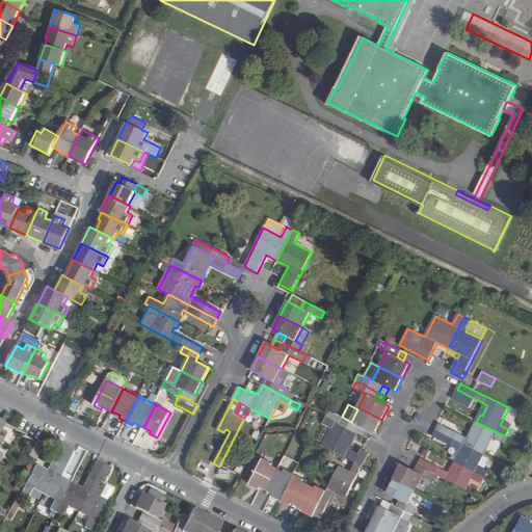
[(381,420),(358,407),(357,409),(351,422),(342,417),(330,411),(327,418),(341,425),(357,433),(361,427),(368,430),(375,433),(381,420)]
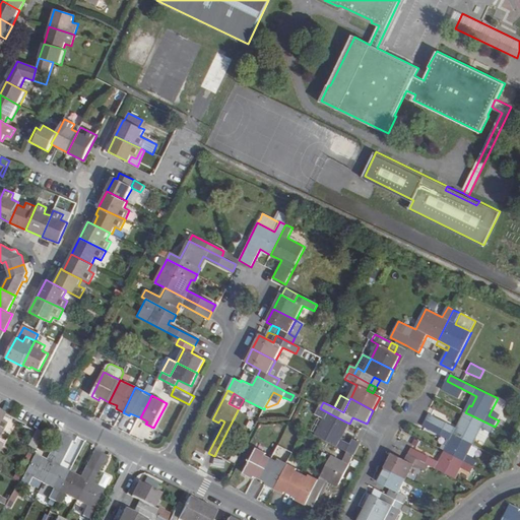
[(353,456),(354,454),(361,443),(352,440),(349,445),(338,439),(343,429),(346,430),(349,424),(333,415),(320,408),(317,414),(318,416),(326,419),(319,435),(318,437),(320,439),(340,449),(346,452),(353,456)]
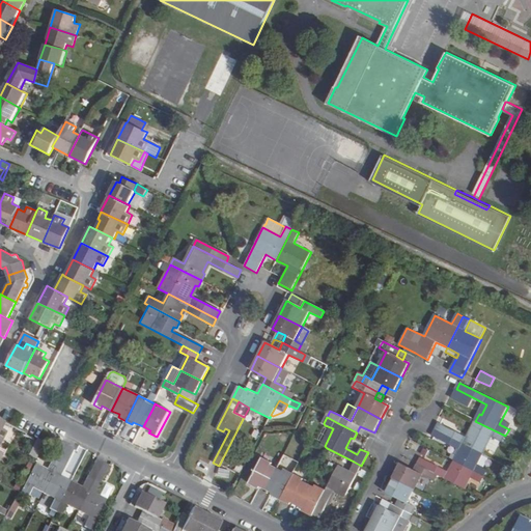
[(505,436),(475,421),(473,425),(475,427),(470,438),(467,437),(439,423),(436,429),(483,454),(486,448),(493,437),(501,441),(502,442),(505,436)]
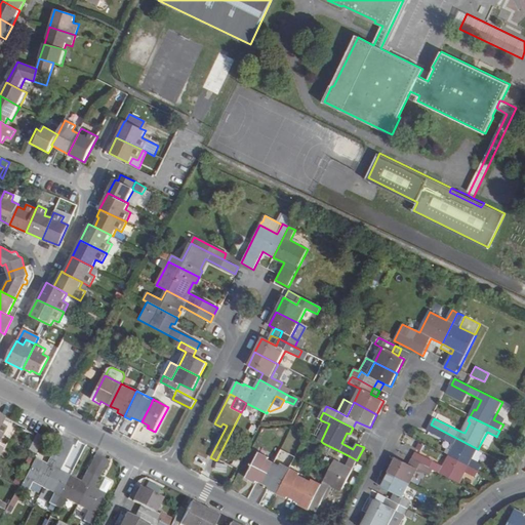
[(313,435),(322,439),(329,423),(321,420),(313,435)]
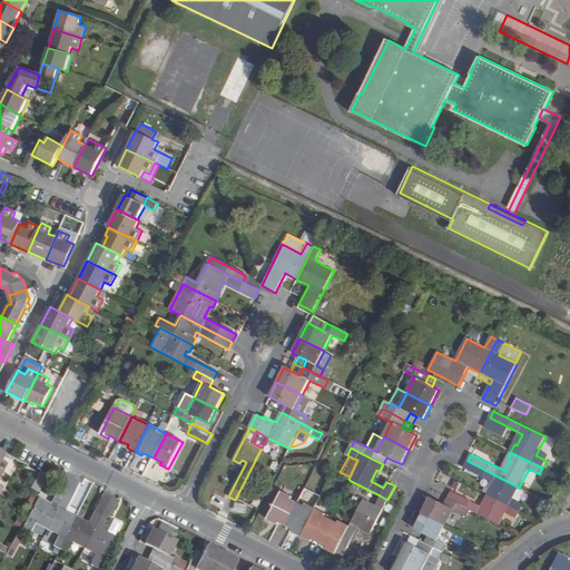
[(383,464),(391,469),(394,461),(386,458),(383,464)]
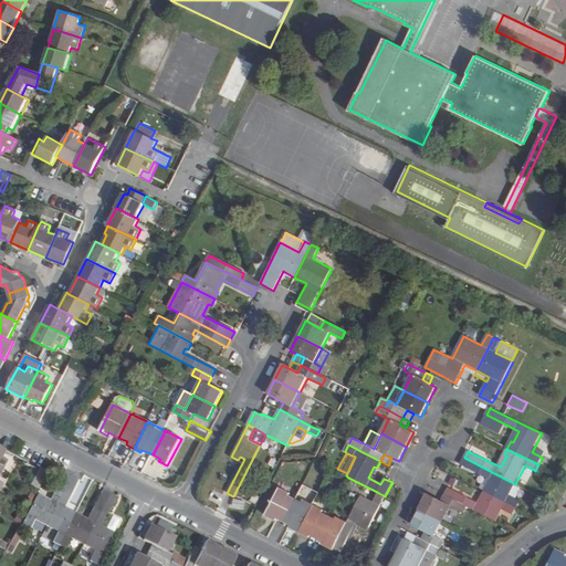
[(491,486),(488,485),(484,492),(516,509),(520,502),(510,496),(515,484),(464,458),(461,465),(493,482),(491,486)]
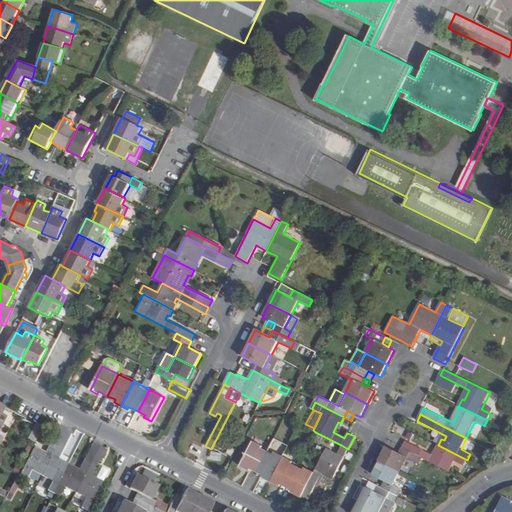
[(477,436),(483,425),(475,421),(469,432),(477,436)]
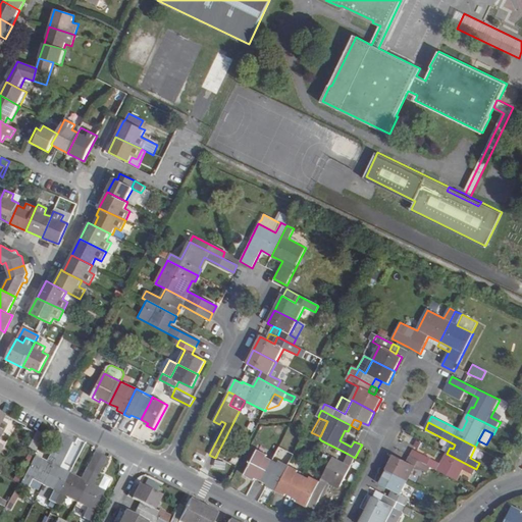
[(39,452),(46,435),(37,431),(30,448),(39,452)]
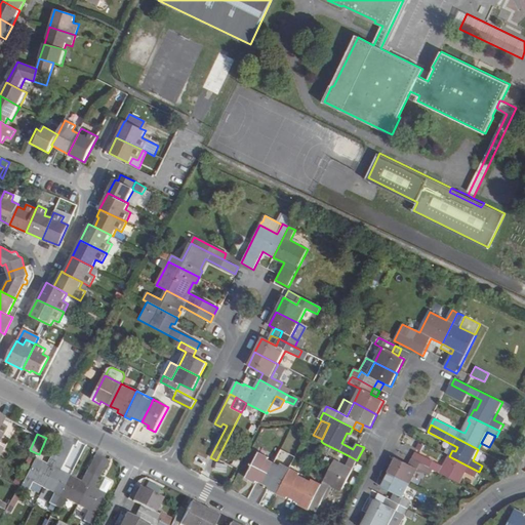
[(31,482),(42,488),(67,441),(61,437),(45,467),(40,465),(41,462),(35,458),(19,489),(26,492),(27,491),(31,482)]
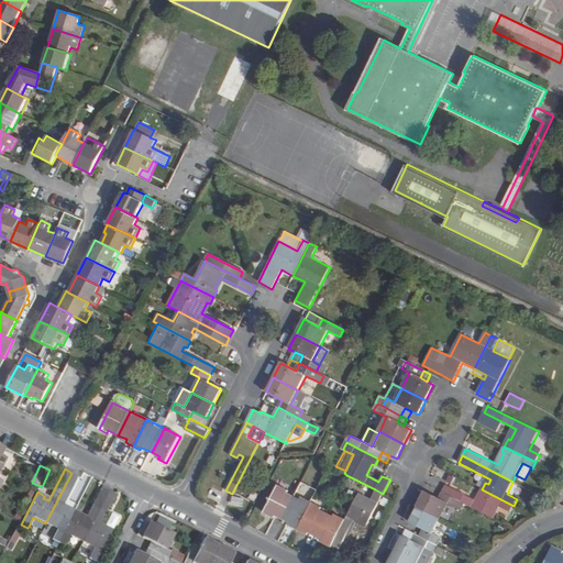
[(52,540),(59,544),(76,511),(68,508),(67,510),(63,508),(79,476),(72,473),(45,523),(58,529),(54,537),(52,540)]
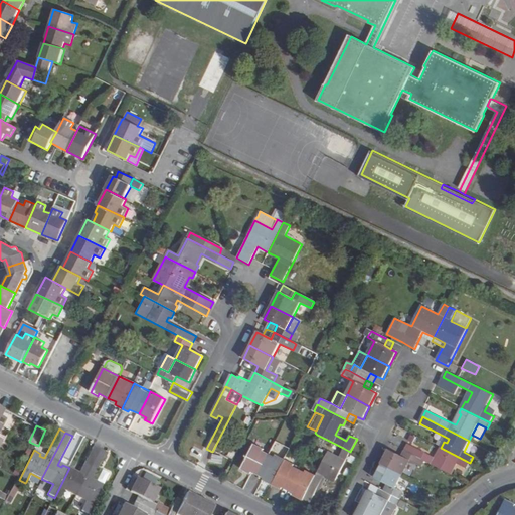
[(338,457),(343,448),(337,445),(332,446),(329,452),(338,457)]
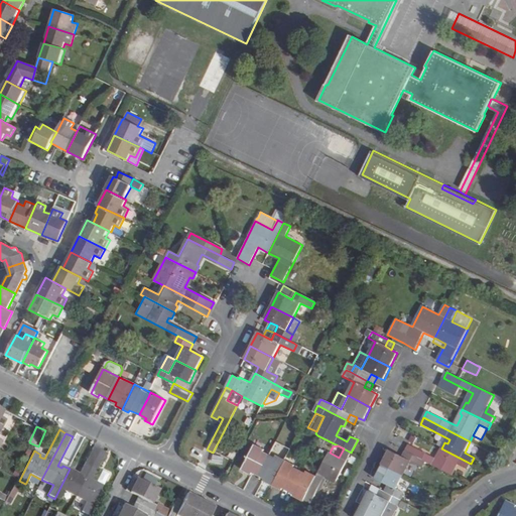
[(405,452),(425,462),(453,476),(459,466),(468,470),(471,464),(441,448),(438,455),(441,457),(438,461),(408,445),(405,452)]
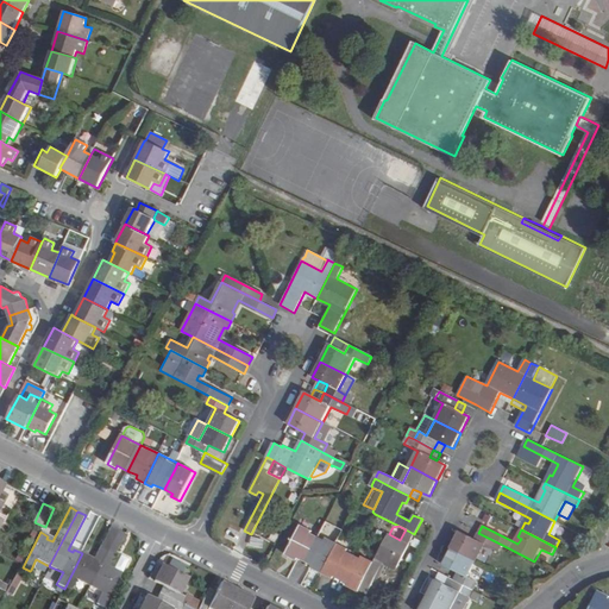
[(296,557),(306,562),(316,540),(309,537),(311,532),(301,527),(286,554),(295,559),(296,557)]
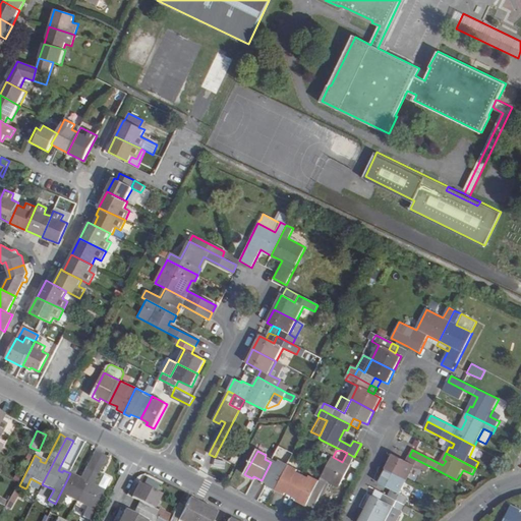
[(66,497),(77,502),(101,455),(95,452),(79,481),(75,479),(76,476),(70,473),(55,504),(61,507),(66,497)]
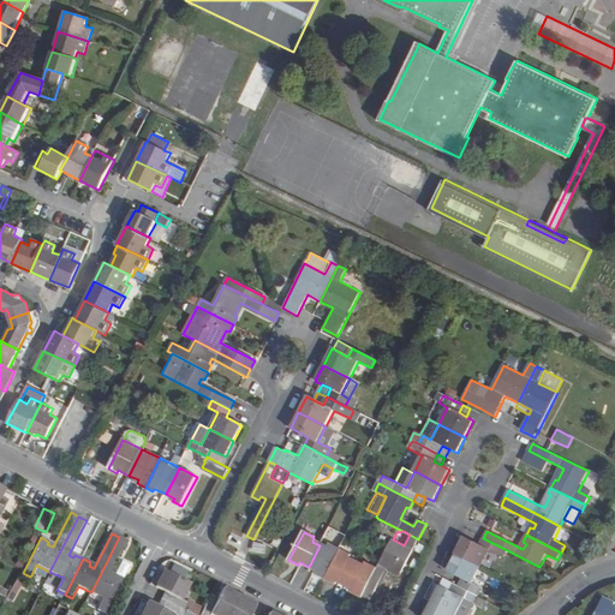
[(393,539),(392,539),(388,545),(376,569),(363,595),(371,599),(389,563),(394,567),(393,569),(401,574),(418,539),(410,535),(404,545),(393,539)]
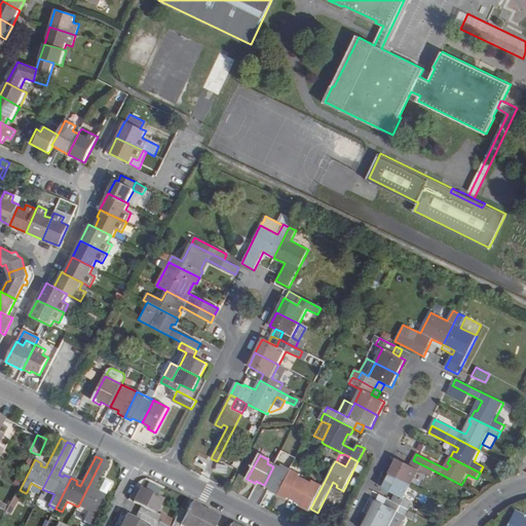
[(109,462),(102,459),(78,506),(89,513),(83,523),(90,525),(106,496),(99,492),(98,495),(94,492),(109,462)]
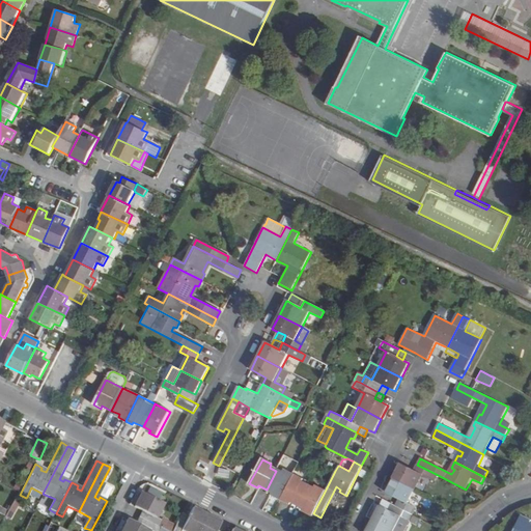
[(414,471),(401,466),(394,479),(415,491),(422,476),(435,482),(438,475),(417,465),(414,471)]
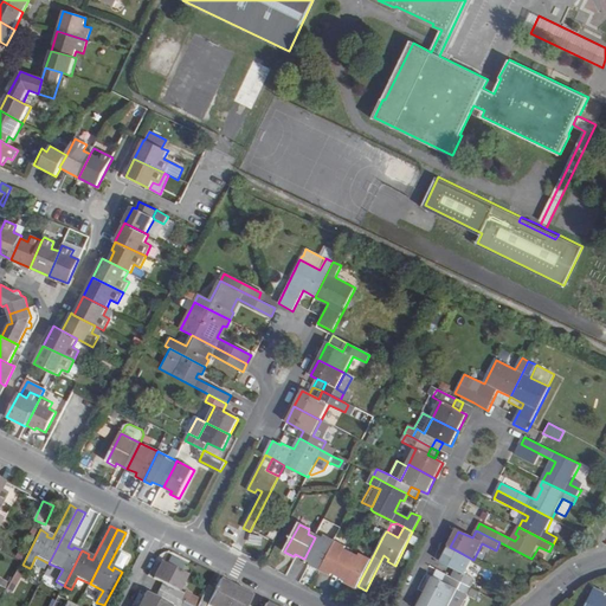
[(263,537),(250,534),(249,543),(257,545),(257,546),(262,546),(263,537)]
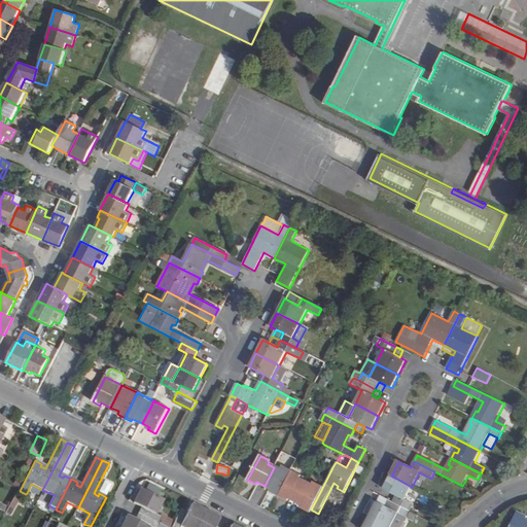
[(282,466),(279,470),(274,467),(265,486),(272,490),(271,493),(279,496),(291,471),(282,466)]
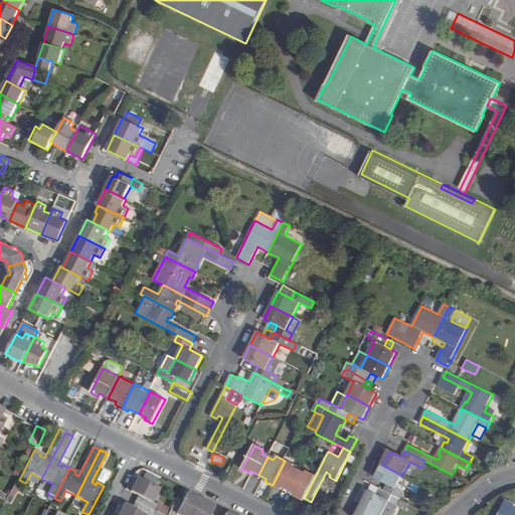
[(281,486),(289,491),(298,472),(300,469),(285,461),(273,485),(280,489),(281,486)]
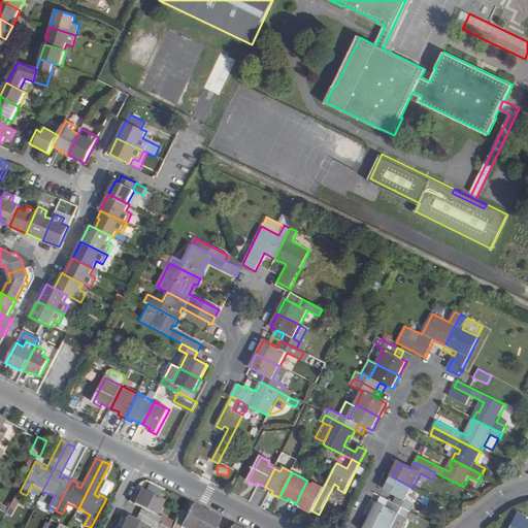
[(405,501),(413,488),(392,476),(385,490),(397,497),(394,504),(410,513),(414,505),(405,501)]
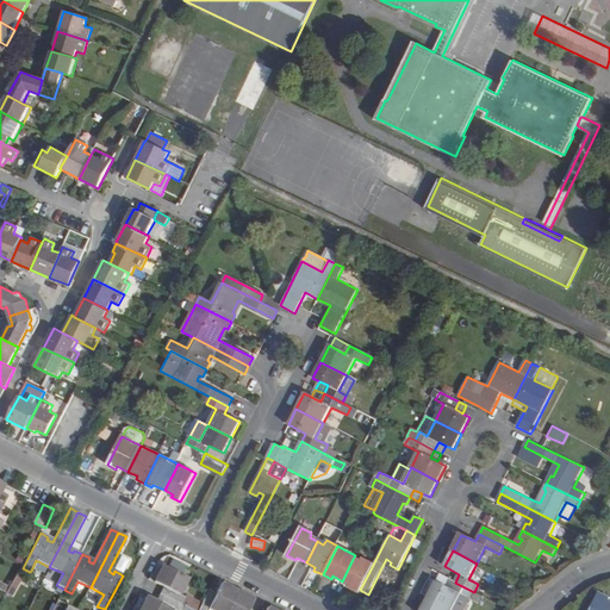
[(362,559),(360,562),(353,559),(342,582),(352,586),(350,589),(359,592),(360,590),(373,565),(362,559)]
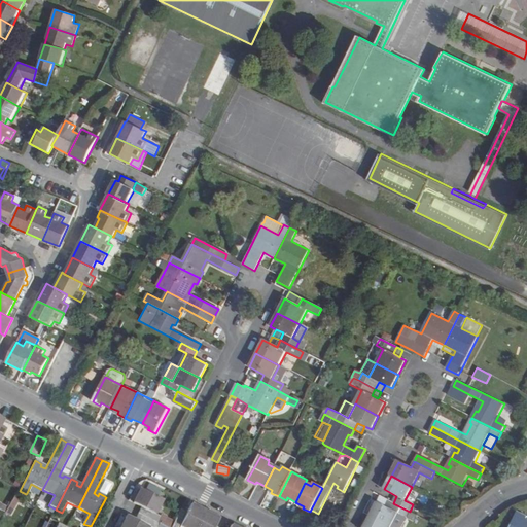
[(39,497),(42,490),(31,484),(27,493),(38,499),(39,497)]
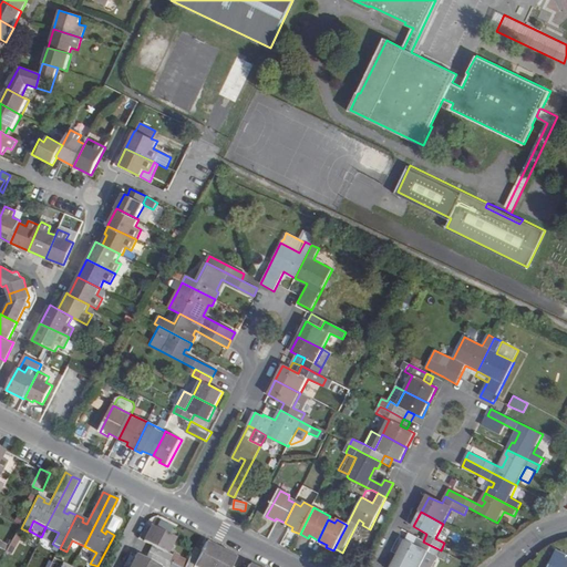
[(54,540),(59,533),(45,527),(42,535),(54,540)]
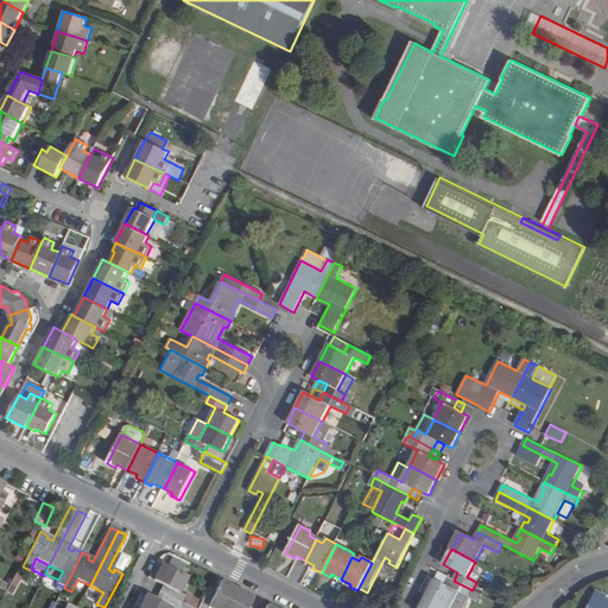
[(168,587),(164,595),(181,603),(183,605),(185,607),(190,599),(177,591),(185,577),(162,565),(154,580),(163,584),(168,587)]
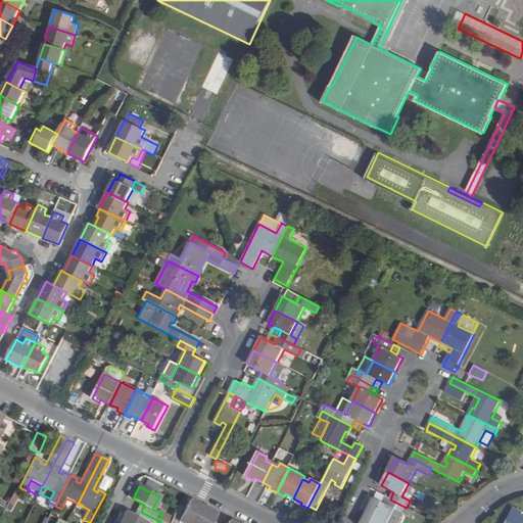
[(9,513),(19,494),(14,491),(4,510),(9,513)]
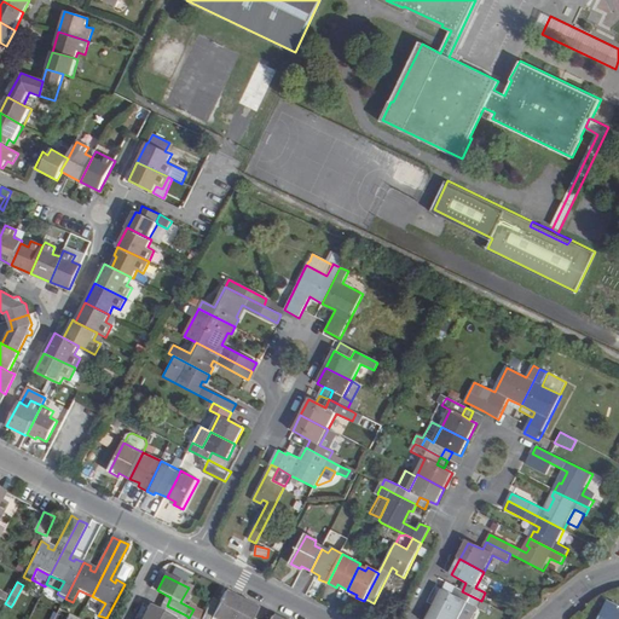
[(458,599),(462,591),(453,586),(450,594),(458,599)]
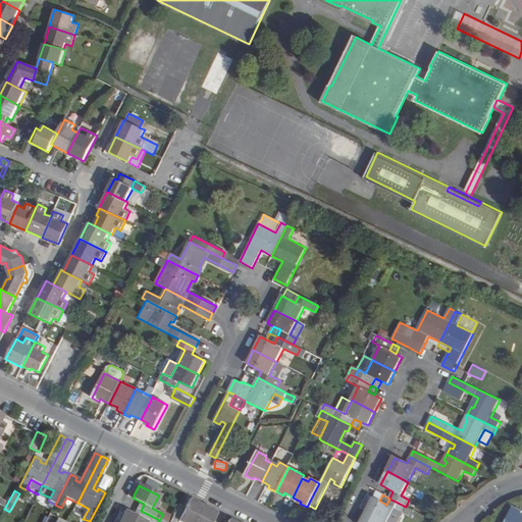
[(403,513),(406,507),(389,499),(386,505),(379,501),(374,499),(367,513),(385,521),(387,521),(395,509),(403,513)]
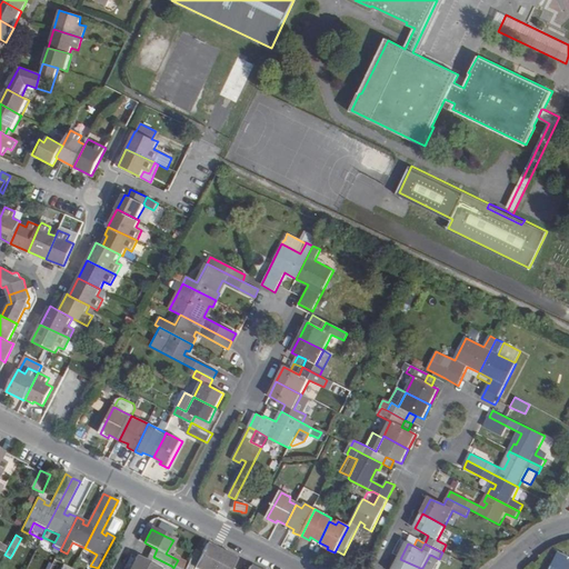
[(192,568),(195,567),(197,568),(211,568),(220,552),(206,545),(201,553),(199,558),(192,553),(187,565),(183,568),(192,568)]
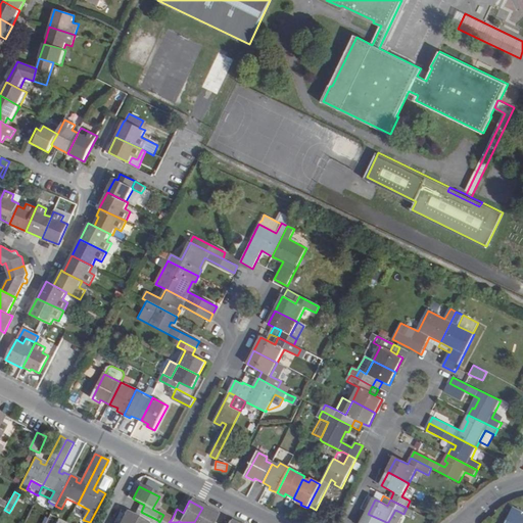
[(211,522),(217,515),(202,508),(194,522),(211,522)]
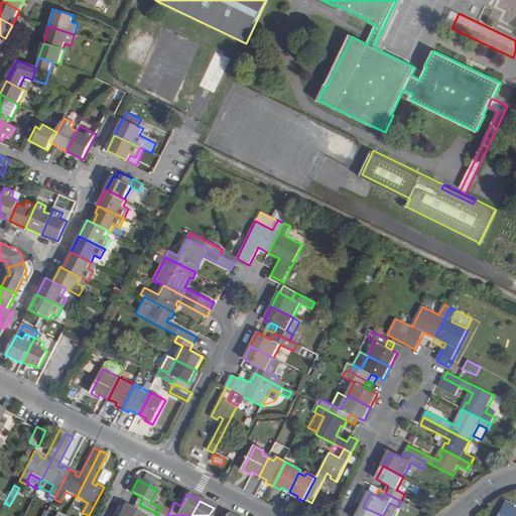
[(515,515),(515,510),(514,510),(515,505),(506,501),(498,515),(515,515)]
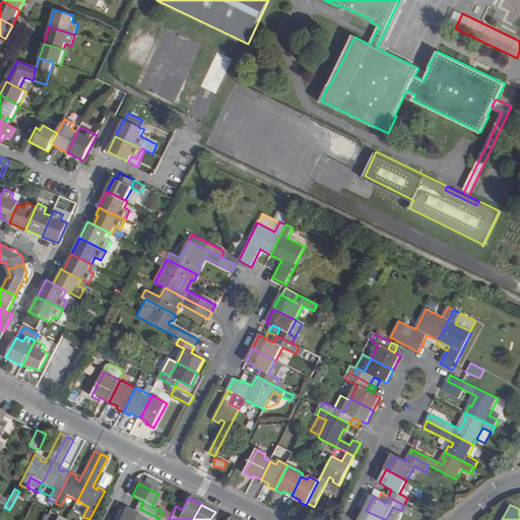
[(125,510),(119,519),(144,519),(145,519),(146,519),(154,519),(156,517),(154,516),(140,509),(136,515),(133,513),(125,510)]
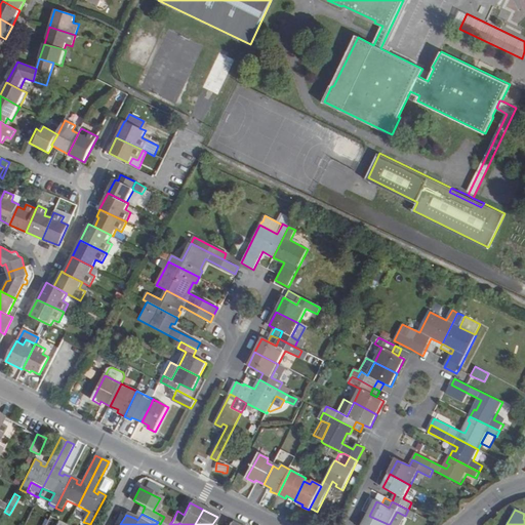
[(388,524),(369,516),(363,524),(388,524)]
